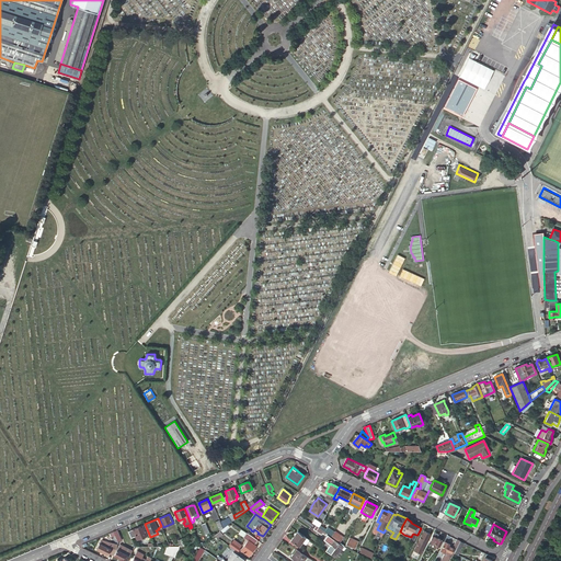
[(142,525),(128,531),(132,538),(136,536),(137,539),(141,538),(142,539),(144,538),(144,537),(147,535),(142,525)]
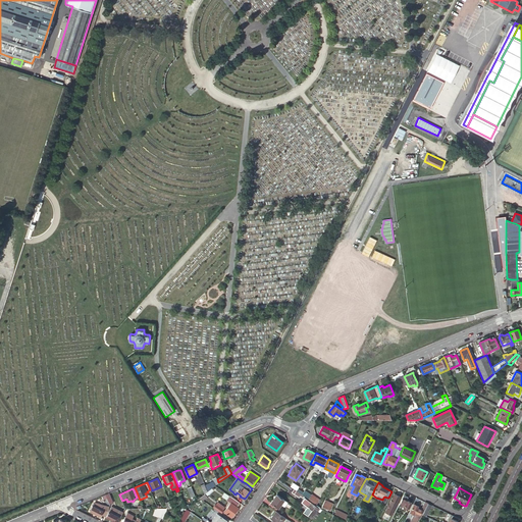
[(297,491),(294,489),(292,492),(300,498),(301,496),(303,498),(304,497),(297,491)]
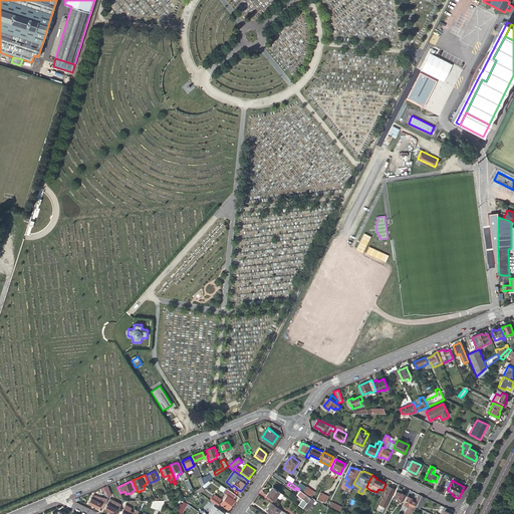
[(394,489),(389,486),(379,504),(384,507),(394,489)]
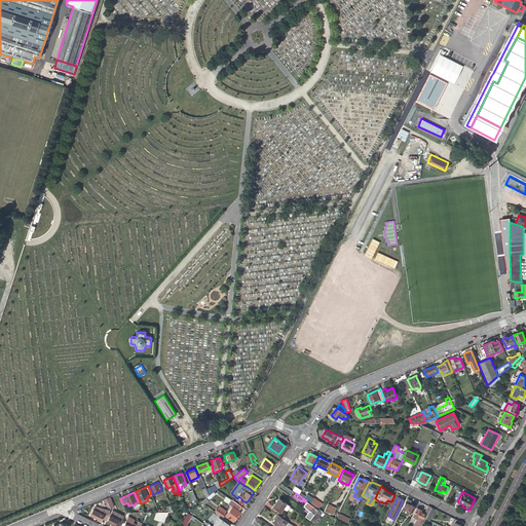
[(287,503),(278,498),(273,506),(280,512),(284,508),(287,511),(290,505),(287,503)]
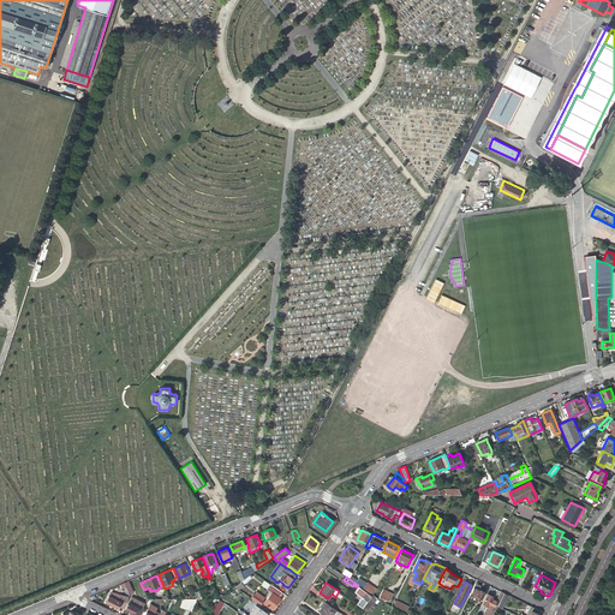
[(481,585),(476,583),(473,586),(475,587),(471,592),(470,595),(473,597),(473,596),(479,599),(481,597),(482,598),(484,592),(479,589),(481,585)]
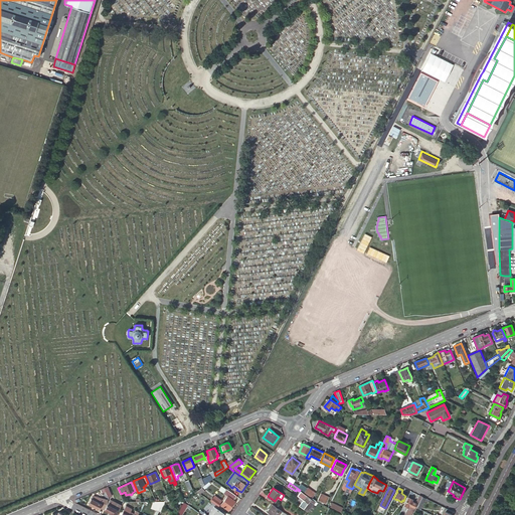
[(314,503),(314,504),(316,501),(312,498),(310,496),(309,497),(301,491),(298,496),(308,503),(305,506),(299,502),(298,505),(308,512),(314,503)]
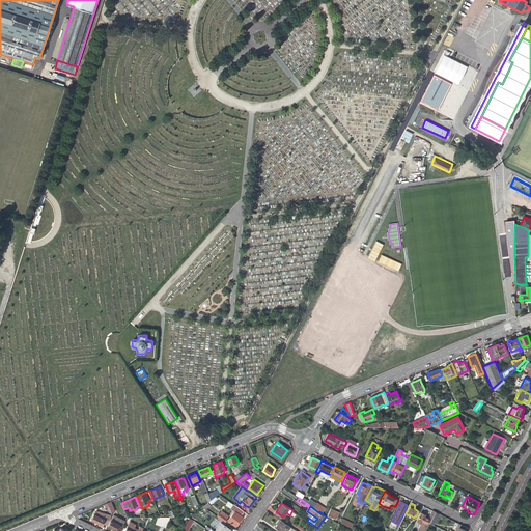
[(102,525),(103,523),(106,515),(107,514),(96,510),(95,513),(94,512),(91,520),(102,525)]
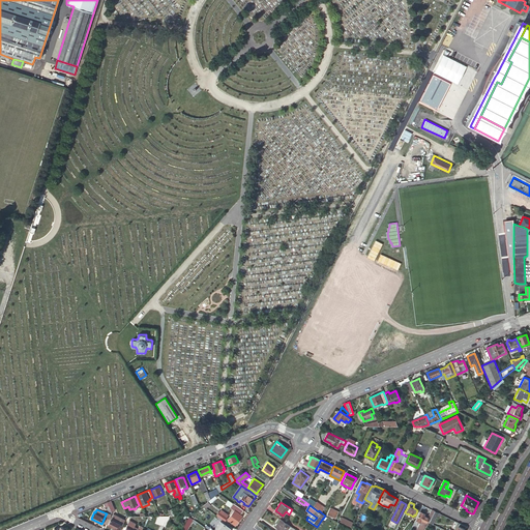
[(242,516),(240,514),(235,509),(228,520),(235,525),(242,516)]
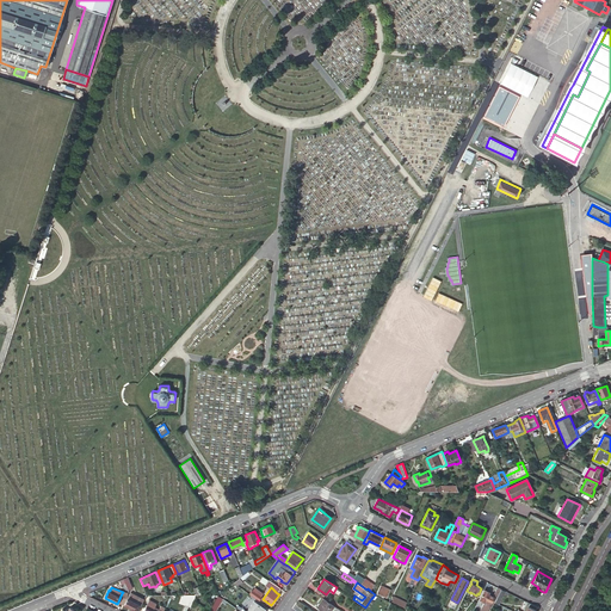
[(491,603),(493,604),(494,603),(501,590),(498,587),(493,597),(491,603)]
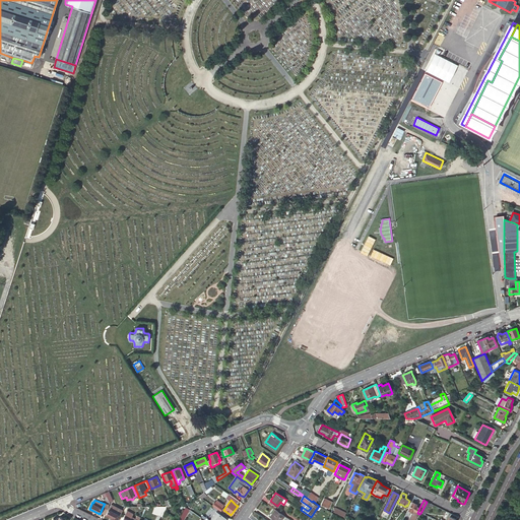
[(416,504),(412,502),(408,510),(412,512),(411,515),(415,517),(417,513),(419,508),(415,506),(416,504)]
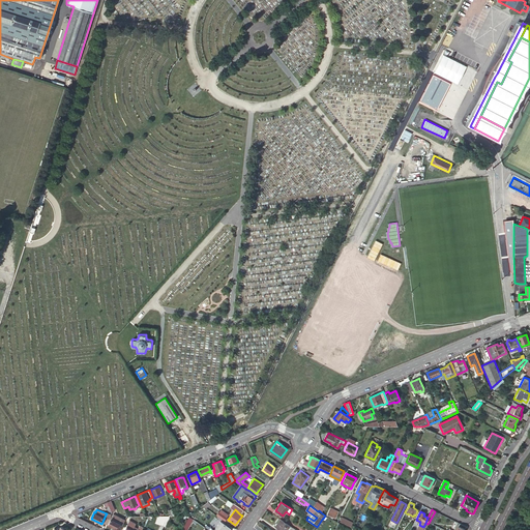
[(438,512),(435,511),(429,523),(433,524),(438,512)]
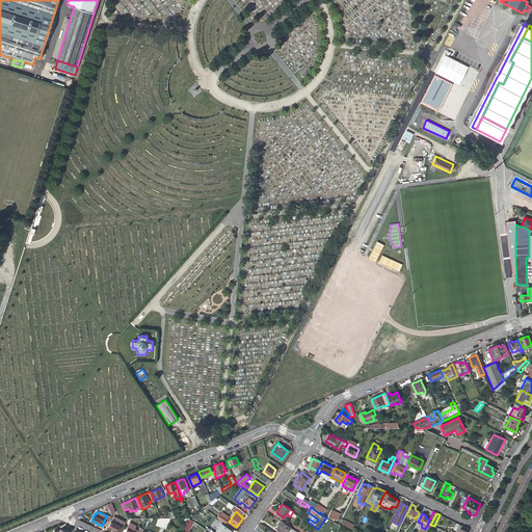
[(218,517),(224,523),(228,519),(220,514),(218,517)]
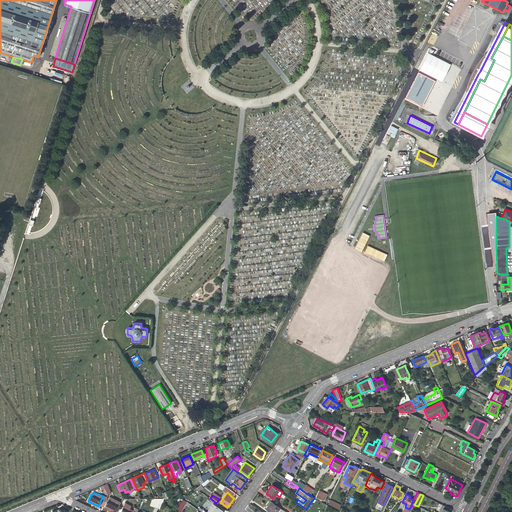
[(106,501),(112,504),(118,507),(120,504),(121,502),(109,496),(108,498),(107,498),(107,499),(106,501)]
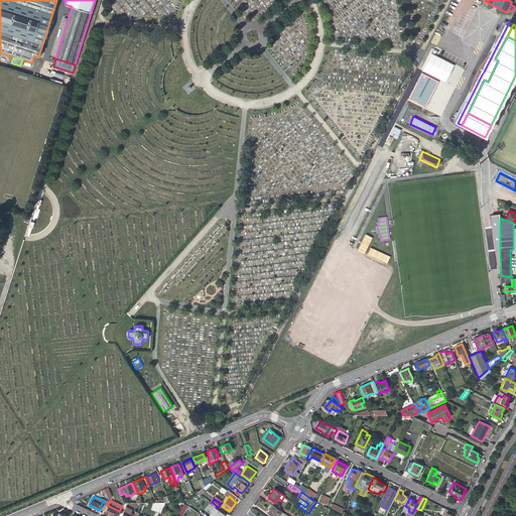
[(332,508),(342,513),(344,509),(333,504),(332,508)]
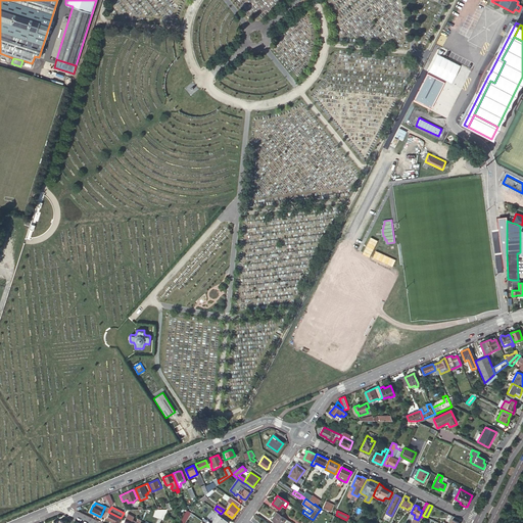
[(111,521),(116,522),(117,522),(121,518),(114,515),(108,512),(106,517),(112,520),(111,521)]
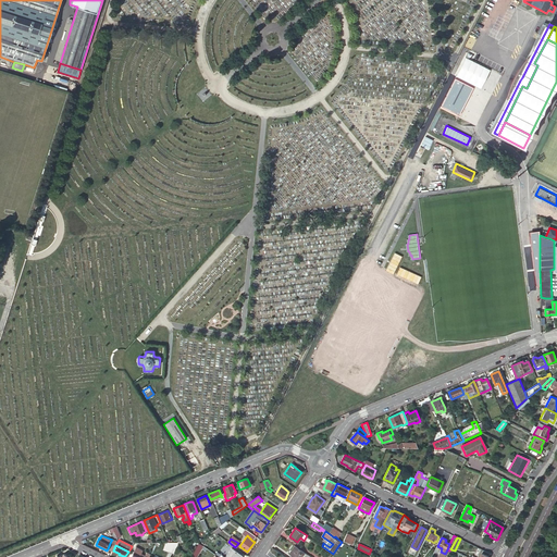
[(301,556),(305,553),(295,545),(289,553),(295,556),(301,556)]
